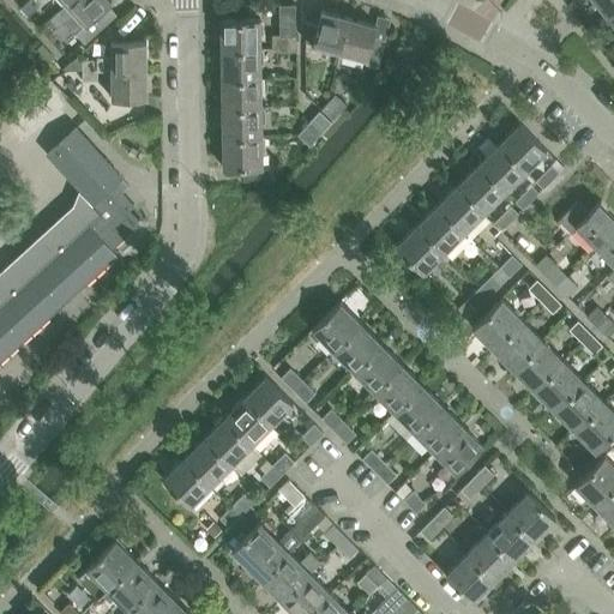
[(35,0),(29,0),(20,8),(28,16),(40,5),(35,0)]
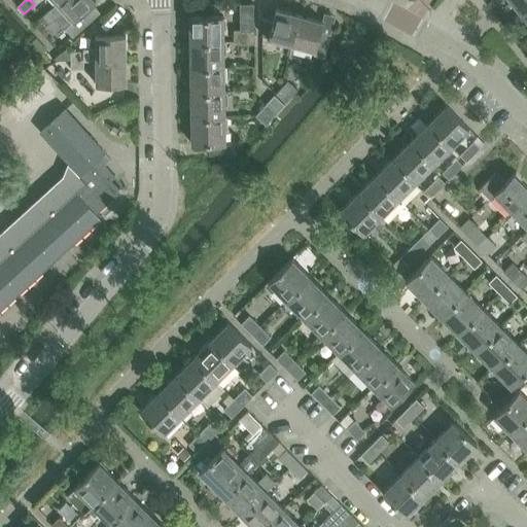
[(59,0),(58,2),(43,15),(49,23),(55,18),(72,36),(100,11),(94,3),(96,1),(95,0),(59,0)]
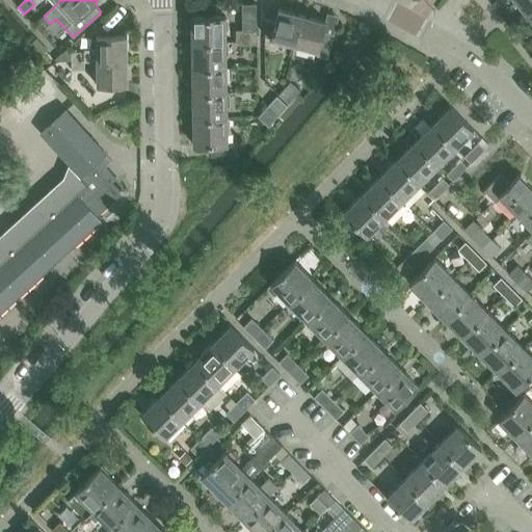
[(531,0),(514,0),(526,14),(531,8),(531,0)]
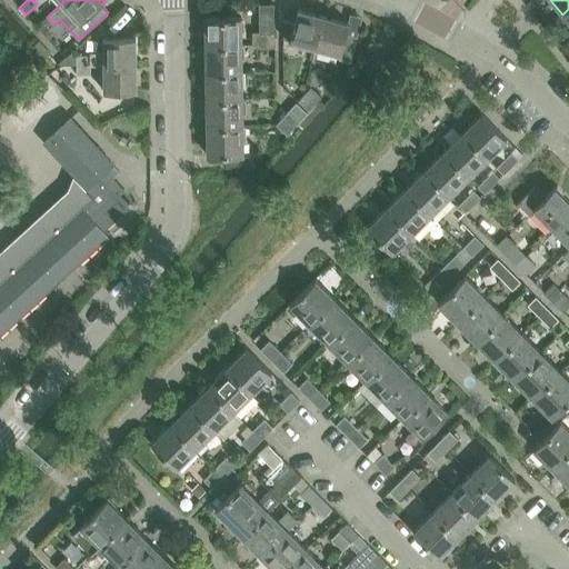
[(259,3),(259,31),(259,32),(275,32),(273,3),(259,3)]
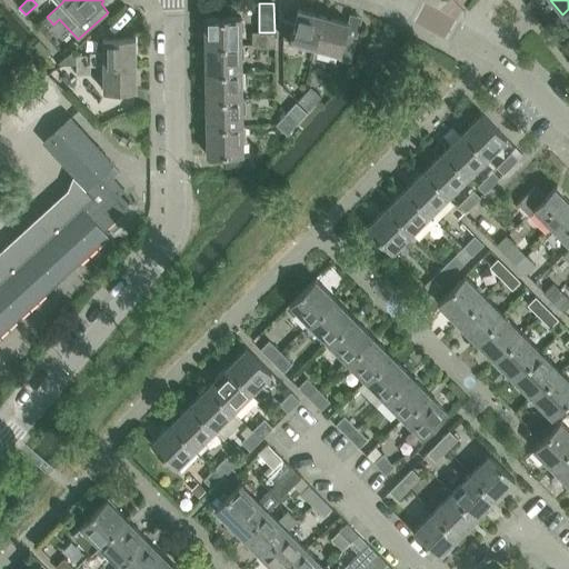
[(289,39),(289,40),(315,47),(323,16),(298,9),(295,22),(282,19),(283,38),(289,39)]
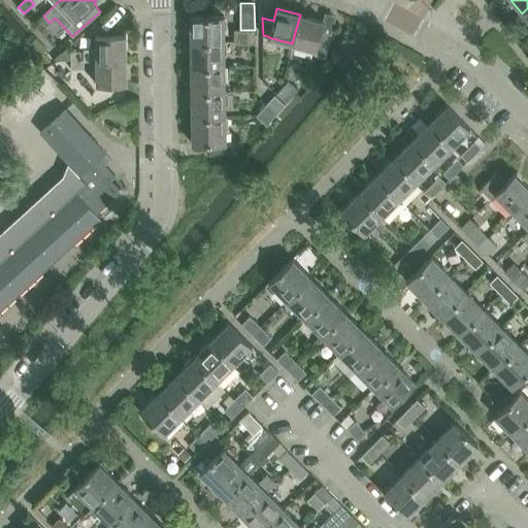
[(321,31),(324,21),(300,14),(292,43),(317,51),(315,55),(325,58),(331,34),(321,31)]
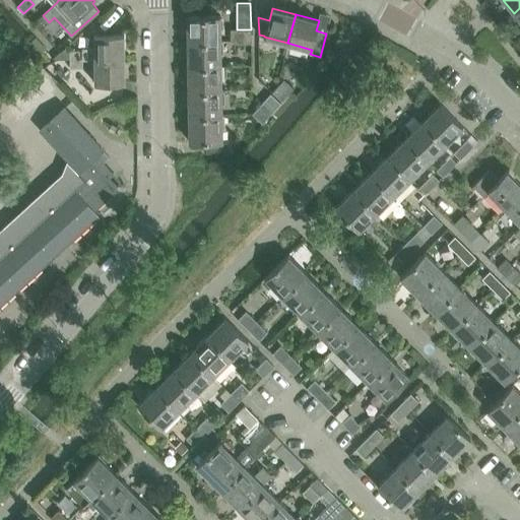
[(43,15),(34,24),(41,30),(49,22),(43,15)]
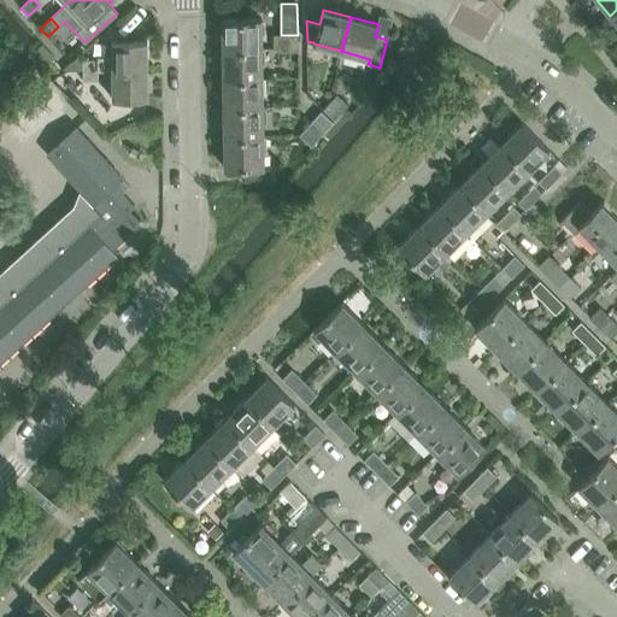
[(260,19),(222,19),(222,50),(260,48),(260,19)]
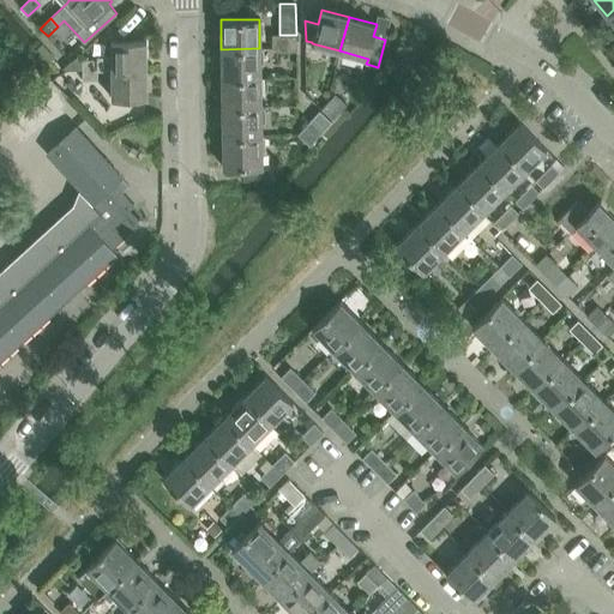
[(296,52),(296,35),(280,35),(280,34),(272,34),(272,48),(280,48),(280,52),(296,52)]
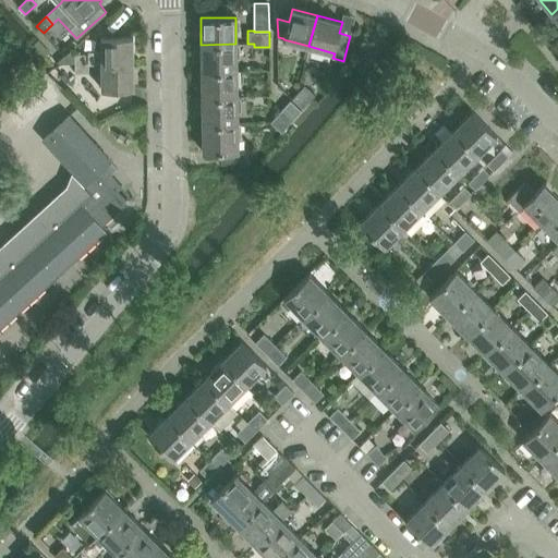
[(133,62),(133,37),(101,37),(101,52),(87,52),(87,55),(74,55),(74,63),(88,63),(101,63),(133,62)]
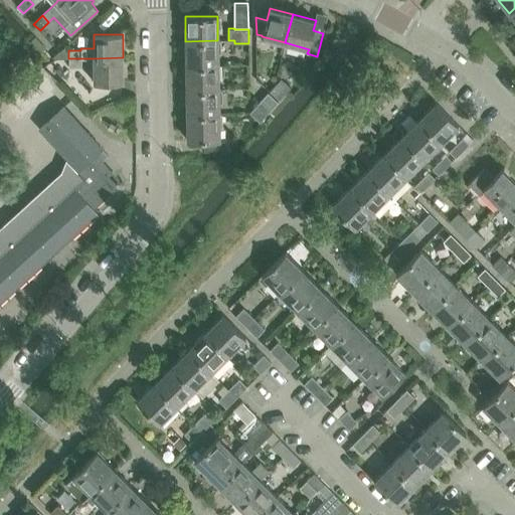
[(186,65),(217,65),(217,40),(185,41),(186,65)]
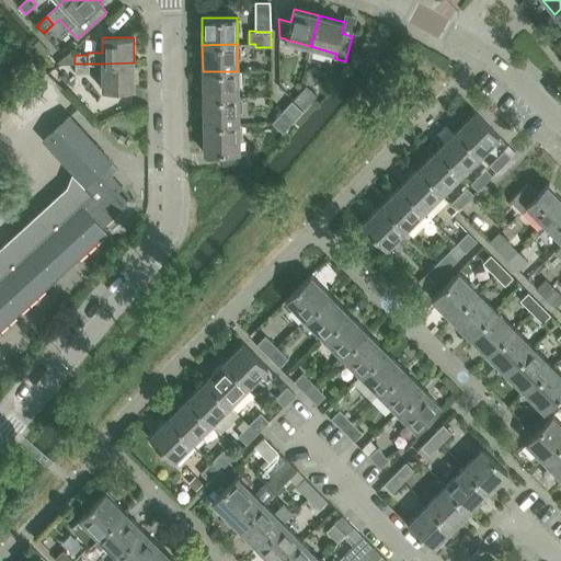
[(102,64),(102,90),(135,89),(134,63),(102,64)]
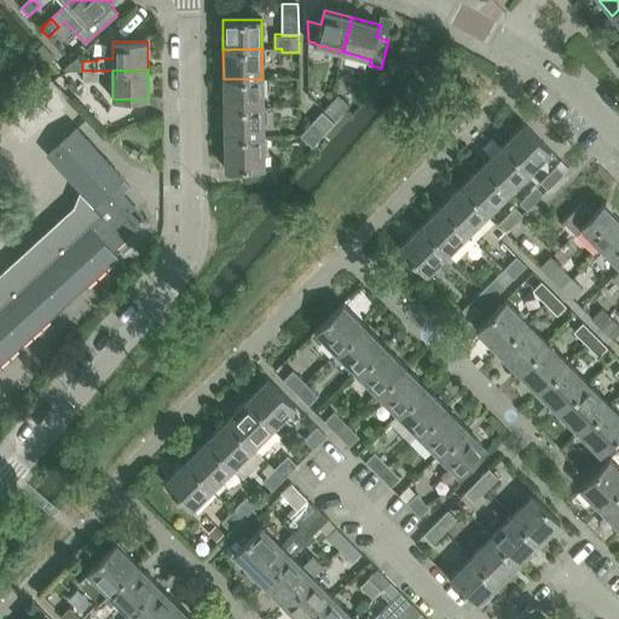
[(82,81),(98,80),(98,70),(82,70),(82,81)]
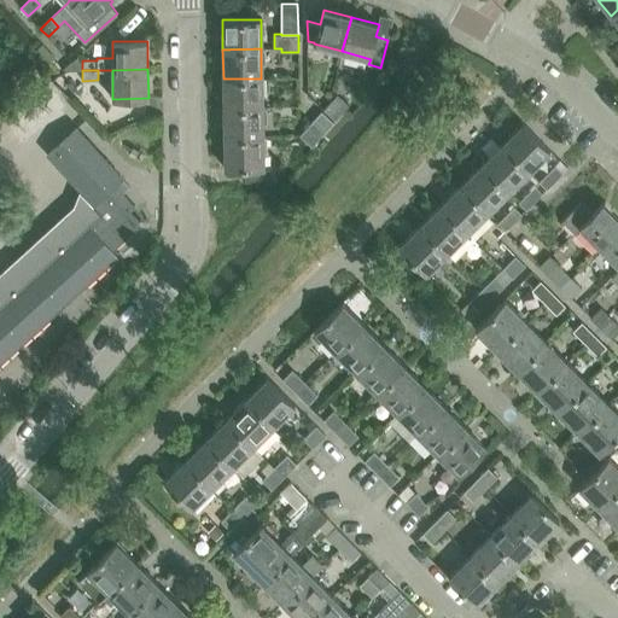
[(261,108),(261,79),(223,79),(223,108),(261,108)]
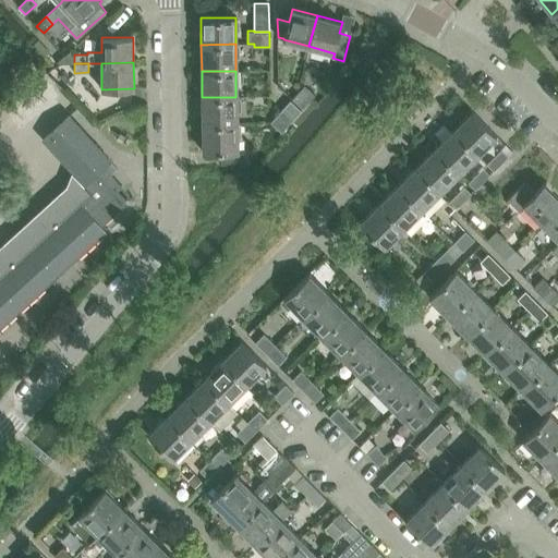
[(304,85),(298,93),(308,101),(315,95),(304,85)]
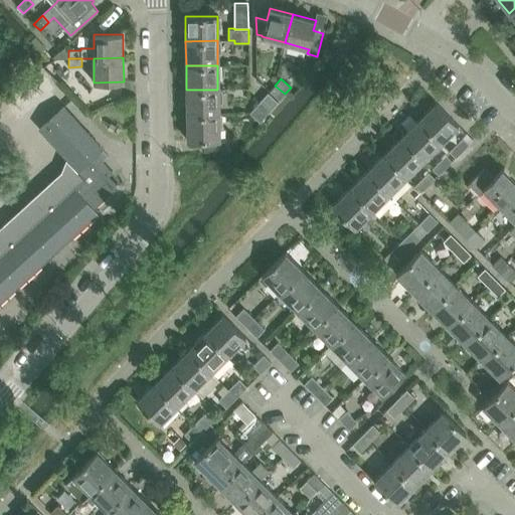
[(275,86),(270,92),(280,100),(285,94),(275,86)]
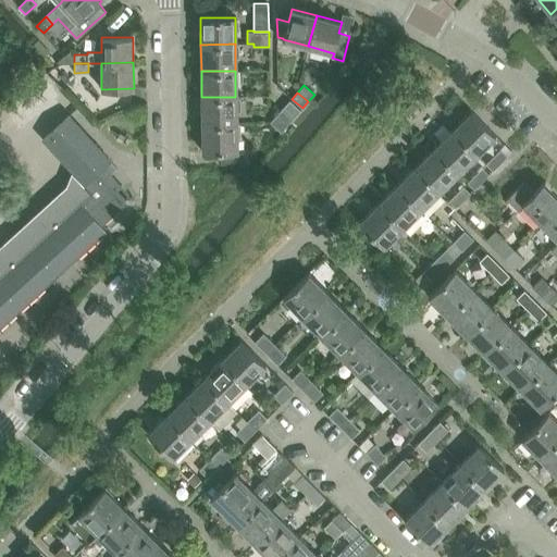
[(236,123),(235,97),(201,97),(201,124),(236,123)]
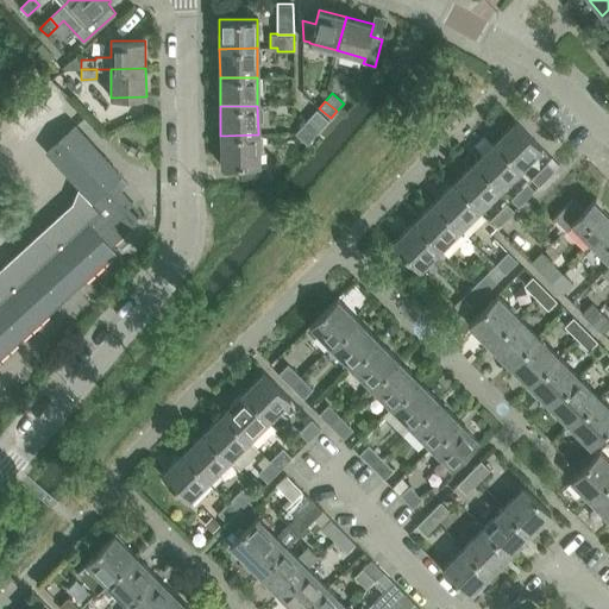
[(316,110),(306,121),(318,132),(328,120),(316,110)]
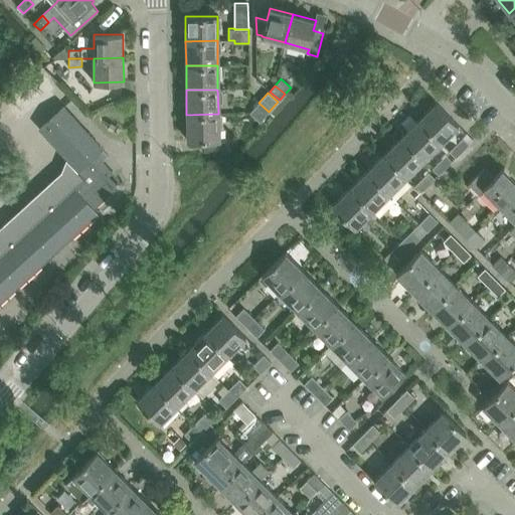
[(259,103),(249,113),(260,122),(269,112),(259,103)]
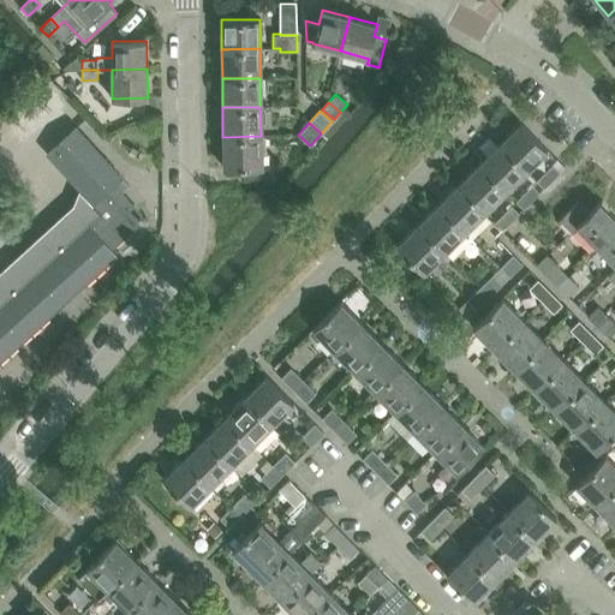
[(506,191),(548,150),(520,123),(479,163),(506,191)]
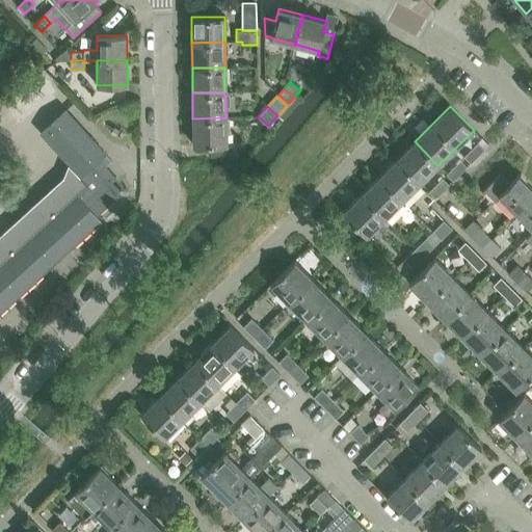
[(0,311),(23,290),(100,220),(95,215),(122,190),(123,191),(125,190),(122,186),(121,187),(96,161),(104,153),(65,110),(42,132),(71,164),(64,179),(0,238),(0,311)]
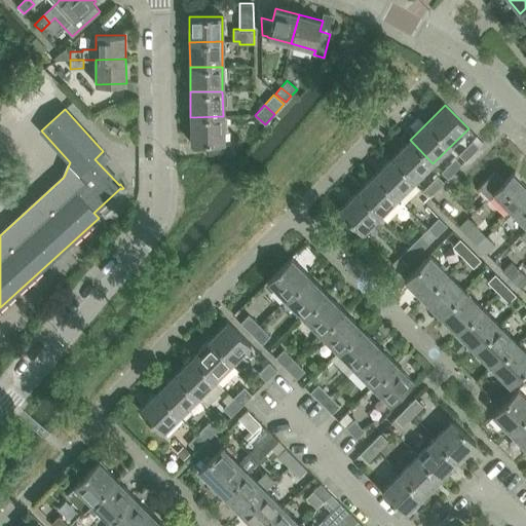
[(234,155),(233,141),(223,141),(223,116),(190,117),(191,142),(208,142),(208,155),(234,155)]
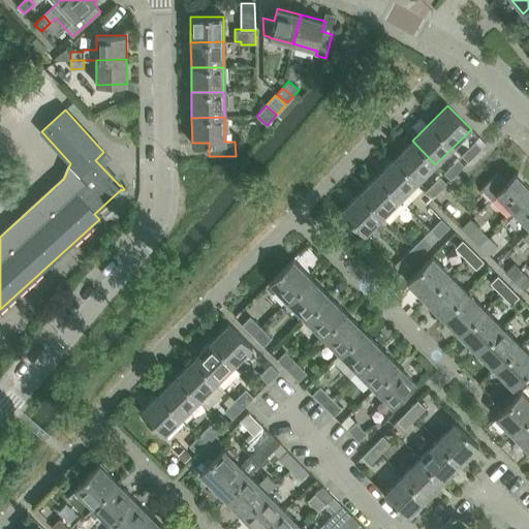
[(435,164),(412,141),(377,176),(400,199),(435,164)]
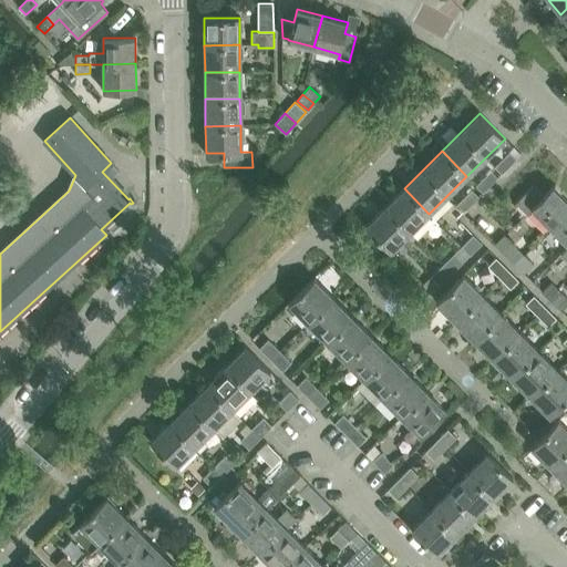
[(509,152),(494,168),(501,175),(516,160),(509,152)]
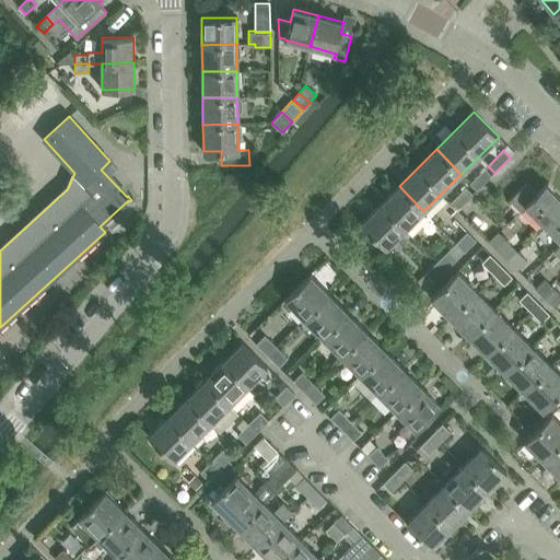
[(492,175),(485,168),(469,183),(477,190),(492,175)]
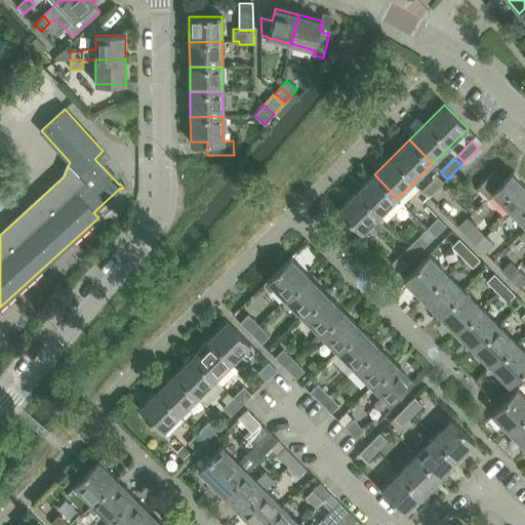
[(486,198),(491,193),(509,211),(524,195),(524,186),(512,172),(501,183),(493,173),(477,189),(486,198)]
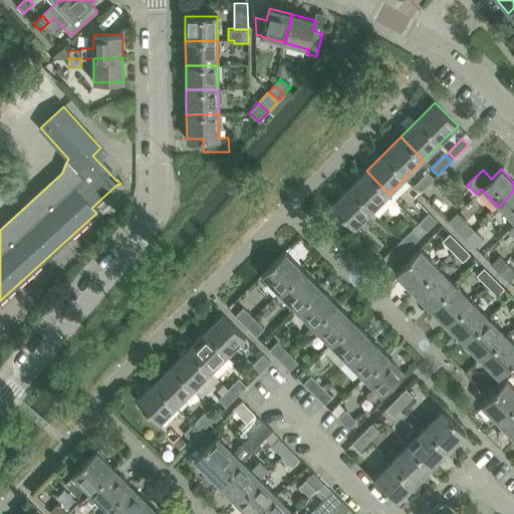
[(415,185),(421,192),(434,179),(426,170),(422,173),(425,175),(415,185)]
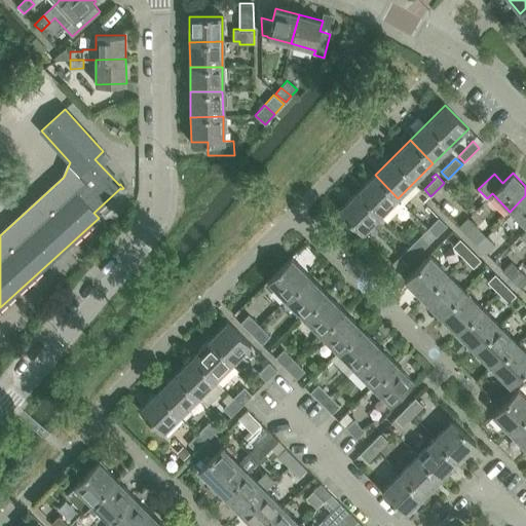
[(339,210),(363,233),(398,198),(375,175),(339,210)]
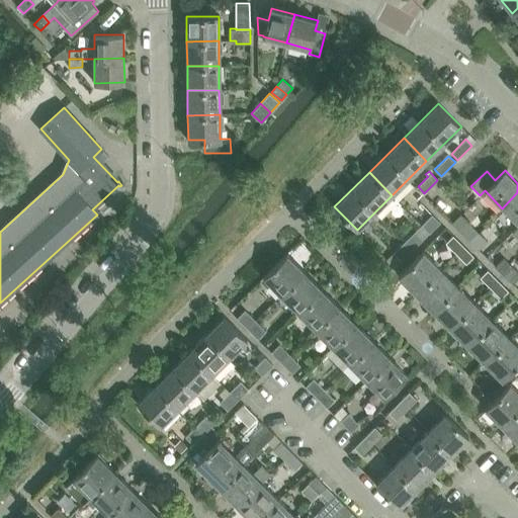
[(517,224),(517,192),(502,208),(517,224)]
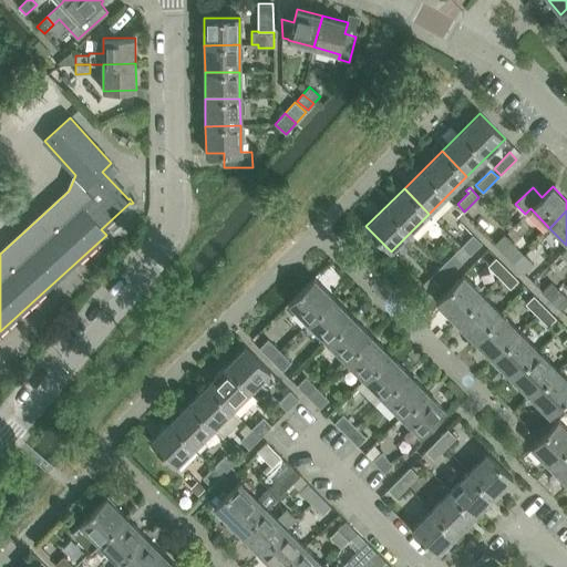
[(482,244),(473,235),(461,247),(470,256),(482,244)]
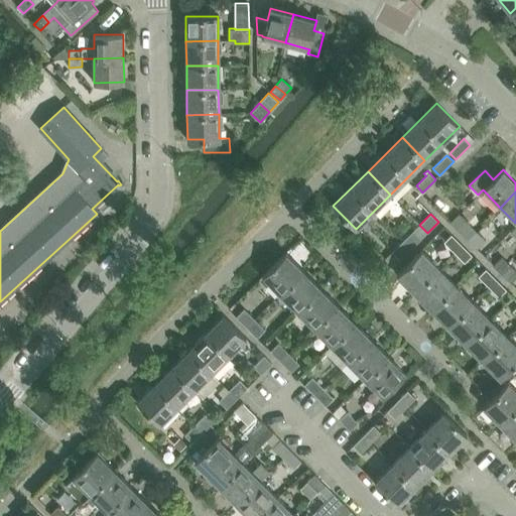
[(475,233),(458,215),(449,223),(467,240),(475,233)]
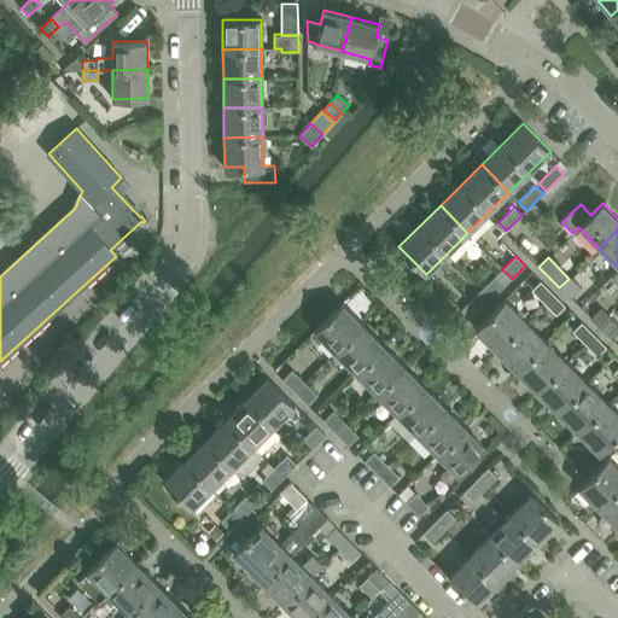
[(491,298),(505,285),(495,275),(483,289),(491,298)]
